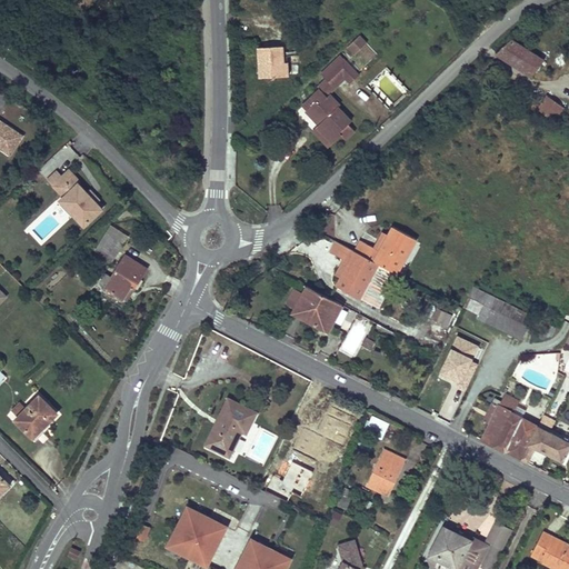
[(352,55),(368,43),(361,33),(346,45),(352,55)]
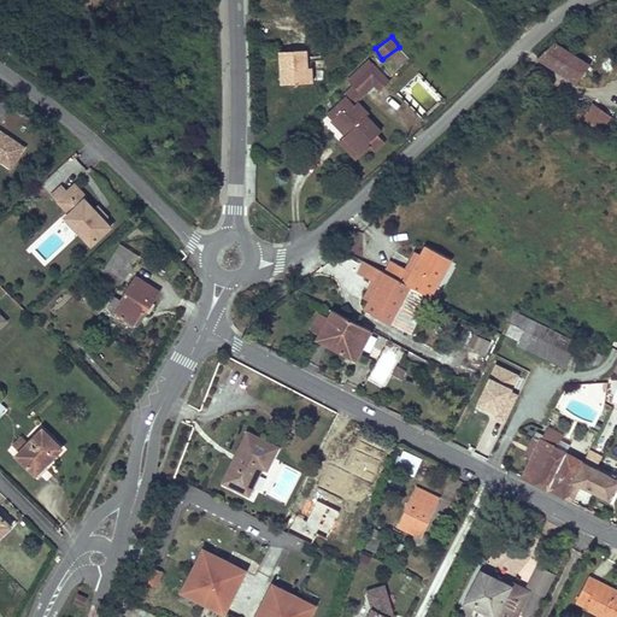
[(589,66),(553,43),(538,58),(576,83),(589,66)]
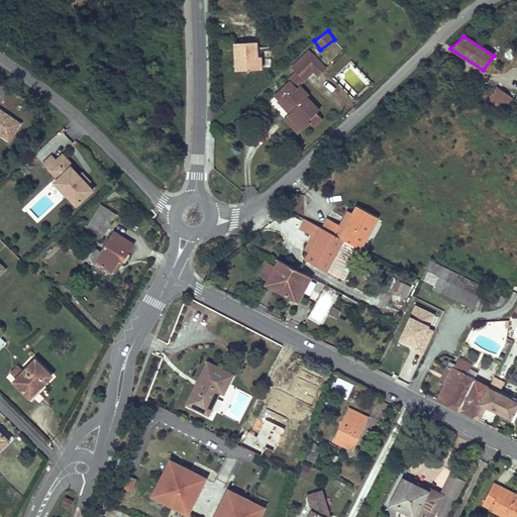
[(259,58),(257,43),(236,44),(237,71),(260,71),(259,58)]
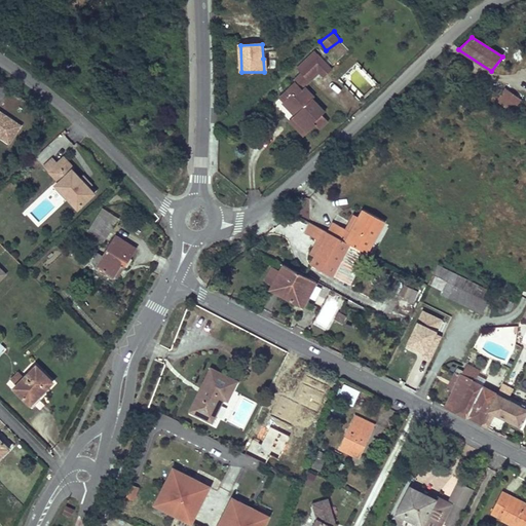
[(322,73),(328,80),(335,73),(317,55),(301,73),(303,75),(307,79),(317,70),(322,73)]
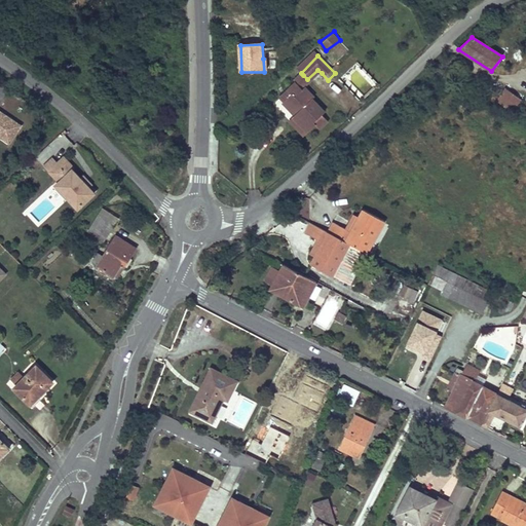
[(455,55),(451,62),(456,64),(460,60),(455,55)]
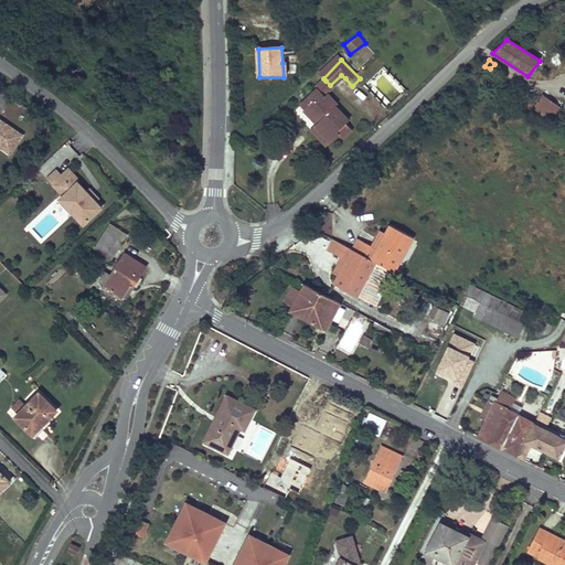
[(385,66),(366,82),(387,106),(405,91),(385,66)]
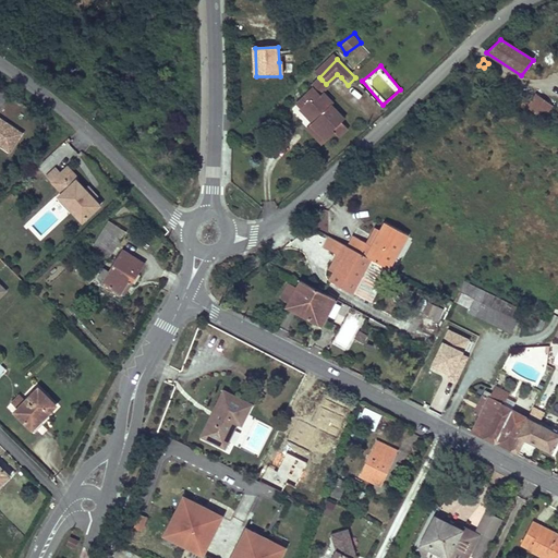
[(322,80),(314,87),(315,89),(323,96),(325,94),(341,77),(337,74),(326,84),(322,80)]
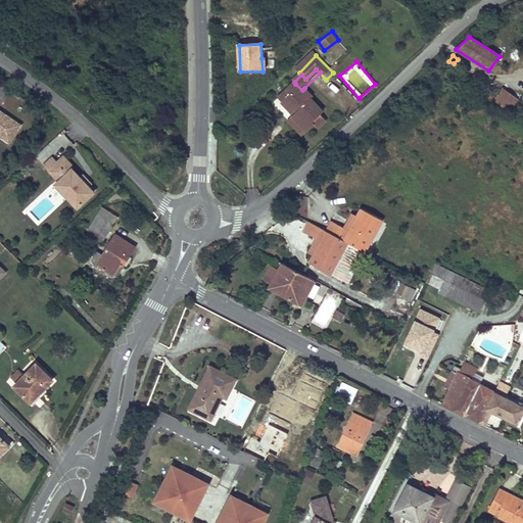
[(302,90),(295,84),(288,90),(292,94),(282,103),(294,115),(292,117),(307,133),(316,125),(320,129),(327,121),(322,114),(324,112),(312,100),(314,98),(304,88),(302,90)]
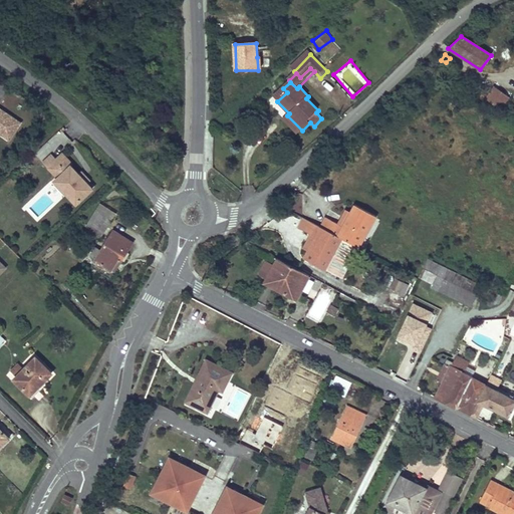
[(479,90),(474,96),(489,106),(492,102),(500,108),(508,97),(494,87),(487,96),(479,90)]
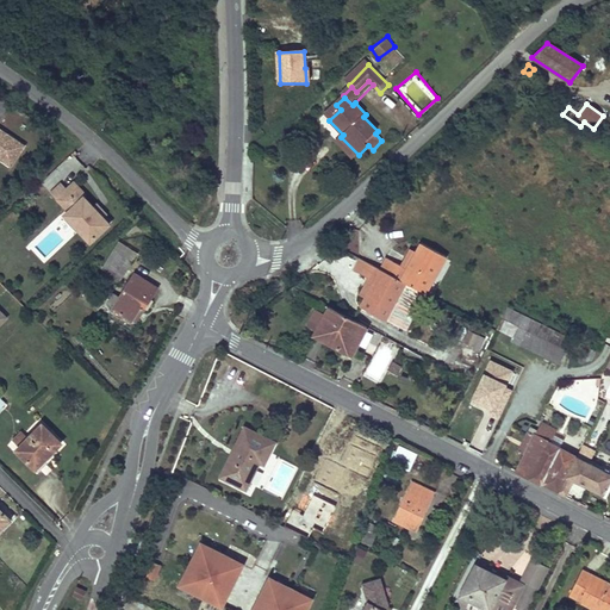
[(341,110),(336,105),(325,116),(329,120),(341,110)]
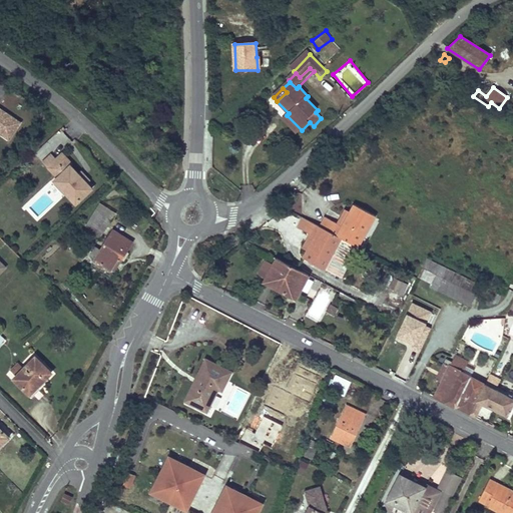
[(0,135),(8,141),(22,122),(0,108),(0,135)]
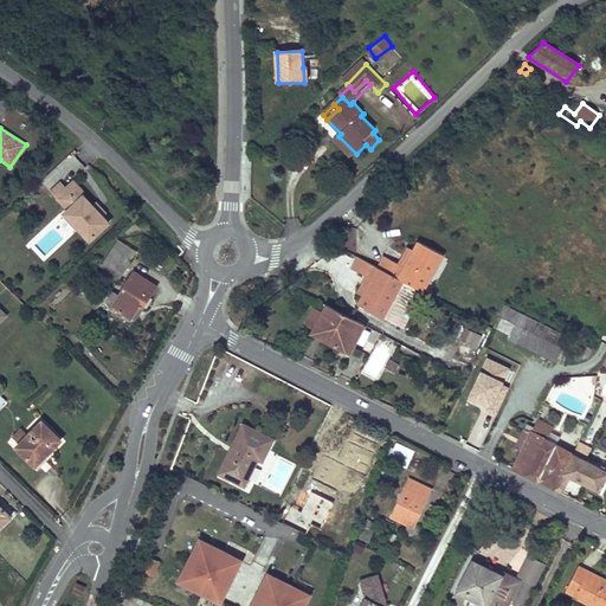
[(356,154),(339,136),(335,140),(352,158),(356,154)]
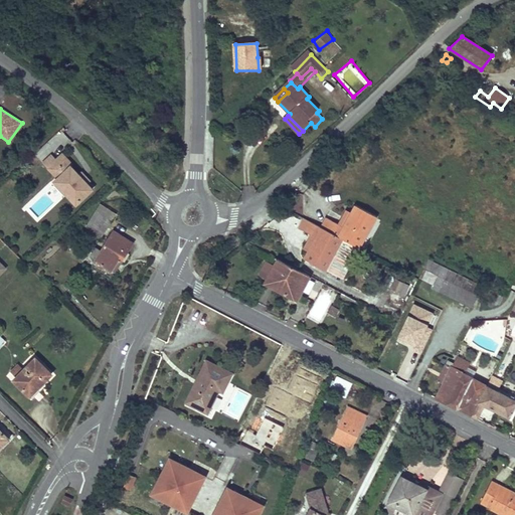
[(45,163),(51,169),(55,165),(64,175),(60,179),(56,182),(78,204),(95,189),(80,175),(73,167),(75,165),(64,154),(59,159),(55,154),(45,163)]
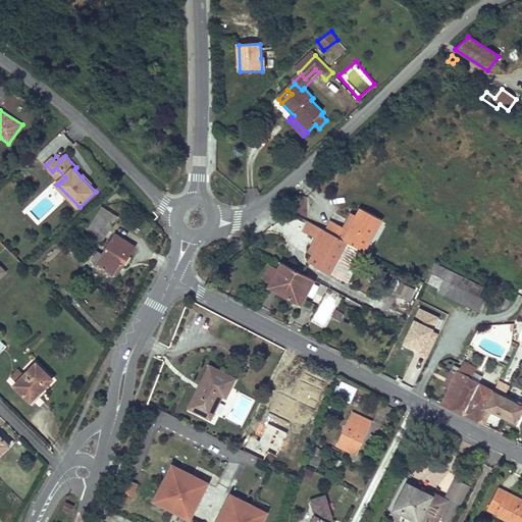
[(65,177),(56,167),(52,171),(61,181),(65,177)]
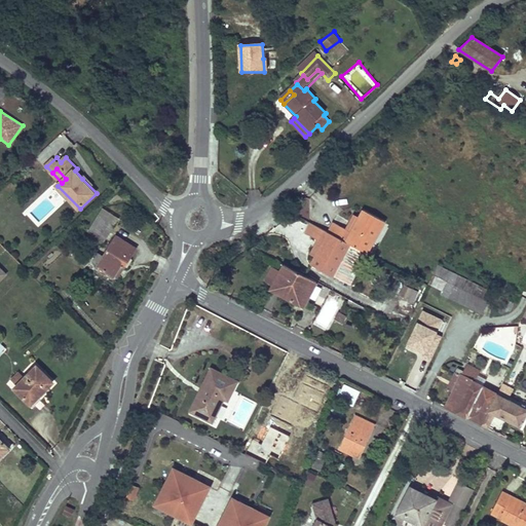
[(82,179),(97,193),(99,191),(85,176),(82,179)]
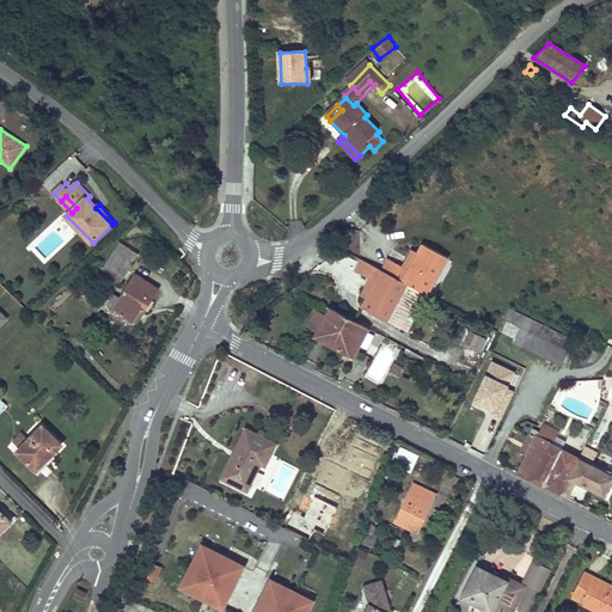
[(138,254),(118,242),(102,269),(106,271),(118,251),(134,259),(138,254)]
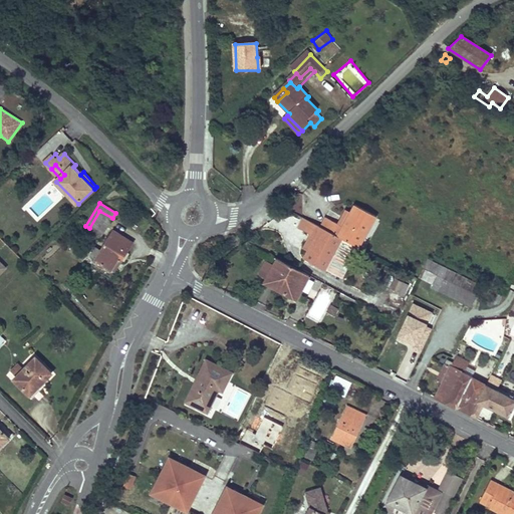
[(322,227),(359,248),(376,218),(355,207),(344,228),(327,219),(322,227)]
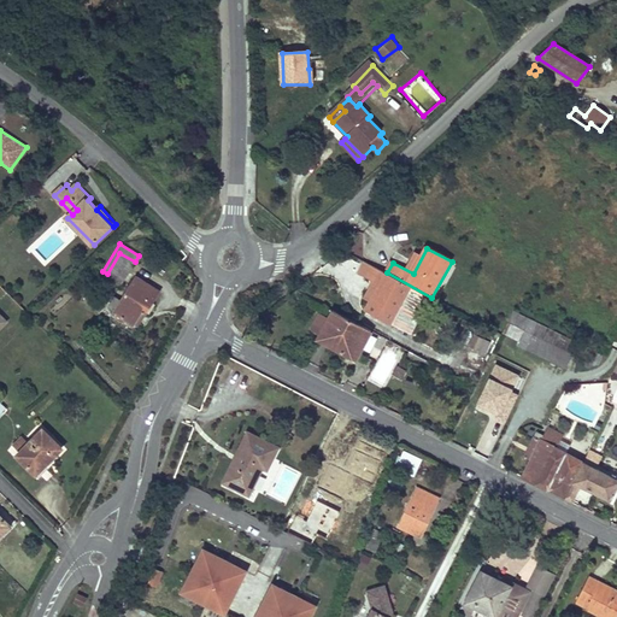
[(135,262),(119,253),(107,274),(105,277),(119,287),(135,262)]
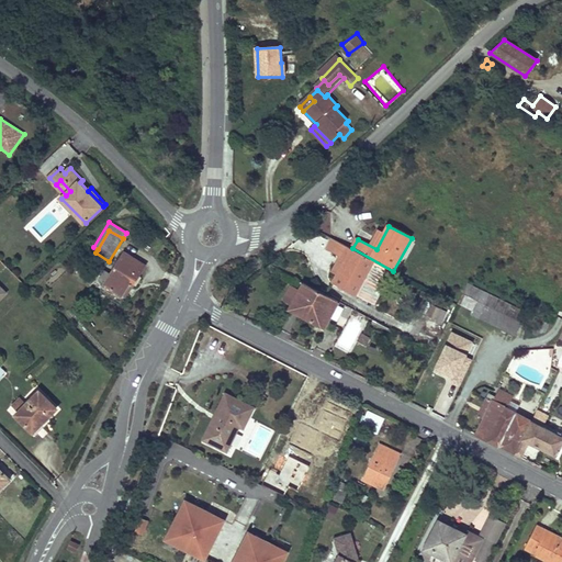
[(393,271),(352,248),(352,249),(334,239),(328,249),(343,257),(347,259),(339,273),(335,282),(374,304),(393,271)]
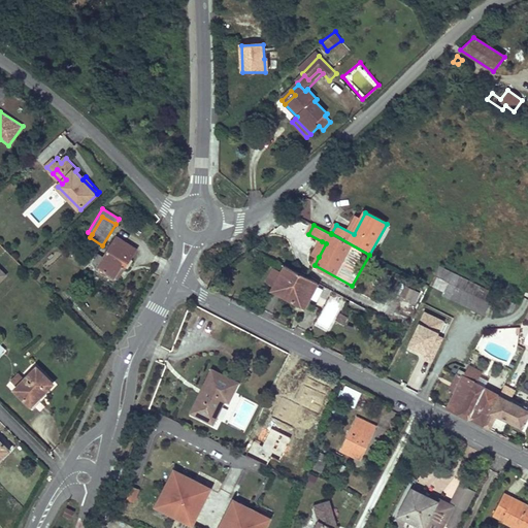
[(135,249),(116,237),(103,257),(98,254),(92,263),(113,276),(121,266),(124,268),(135,249)]
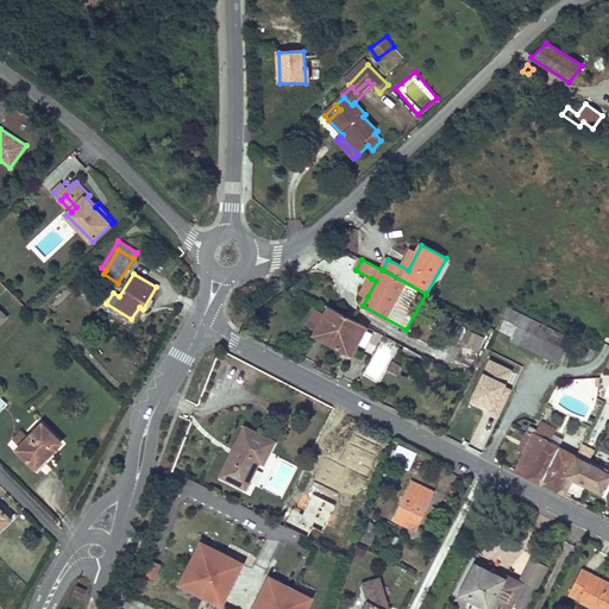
[(362,294),(368,296),(376,281),(371,278),(362,294)]
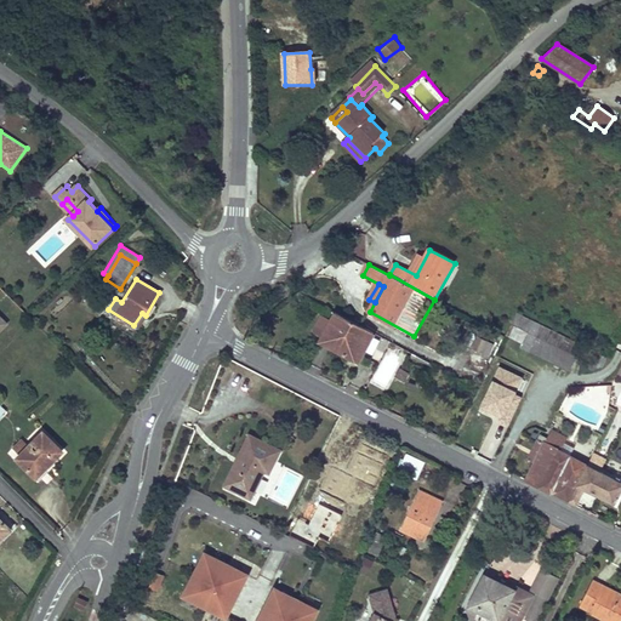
[(107,294),(100,289),(90,305),(100,311),(106,300),(103,300),(107,294)]
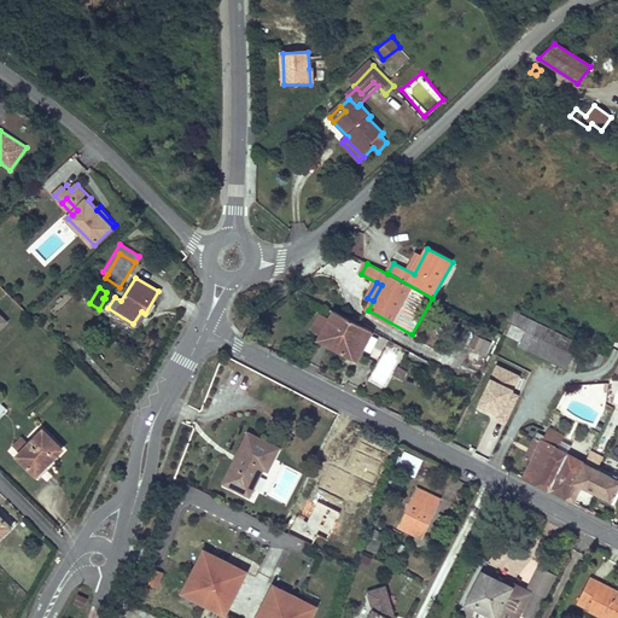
[(371,331),(333,312),(319,338),(333,345),(332,347),(355,360),(371,331)]
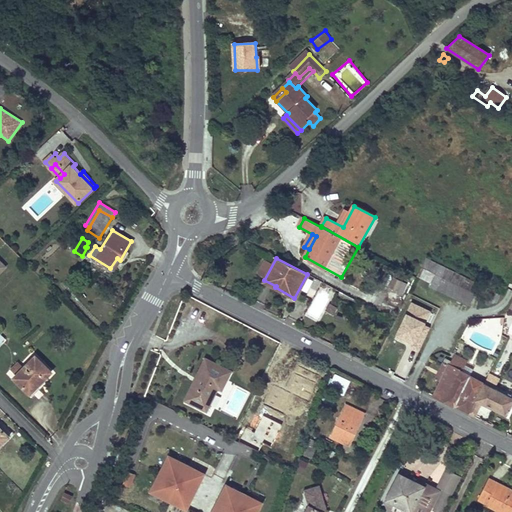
[(500,295),(425,258),(416,276),(430,283),(428,286),(468,306),(473,298),(480,301),(482,297),(495,305),(500,295)]
